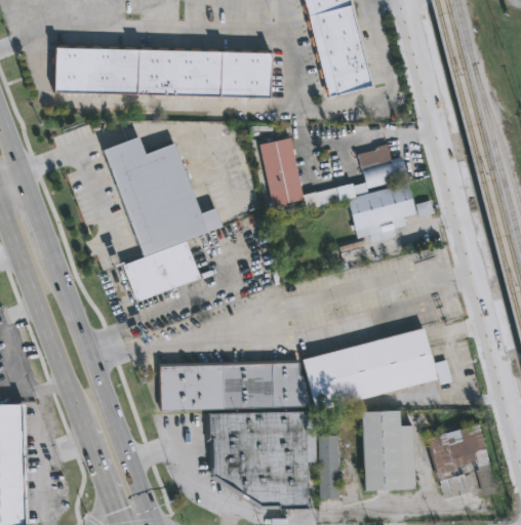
[(352,0),(374,86),(330,97),(305,0),(352,0)]
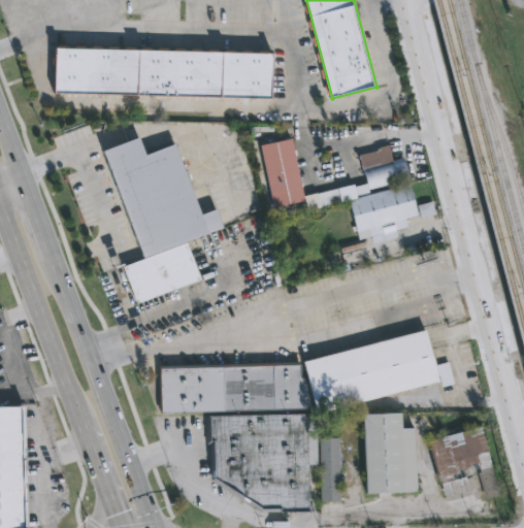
[(272,99),(56,94),(57,48),(274,55),(272,99)]
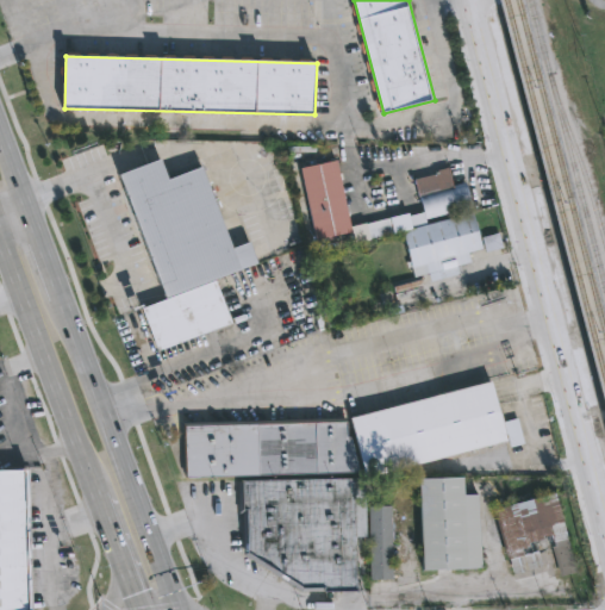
[(168,300),(120,176),(163,161),(170,181),(204,169),(235,250),(254,243),(262,265),(218,281),(210,285),(168,300)]
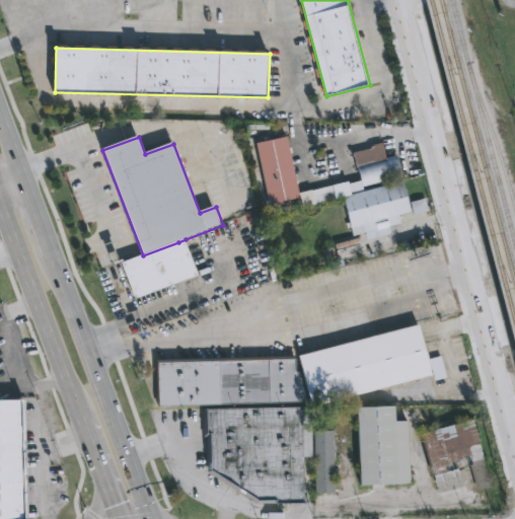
[(301,198),(271,204),(258,143),(288,137),(301,198)]
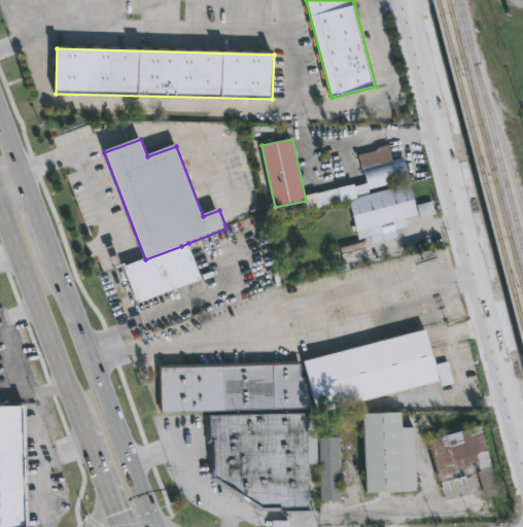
[(389,145),(394,162),(406,159),(411,180),(371,191),(372,195),(411,184),(419,216),(406,219),(408,227),(397,231),(399,238),(383,242),(381,236),(359,241),(349,201),(357,199),(354,188),(367,185),(358,156),(381,150),(380,147),(389,145)]
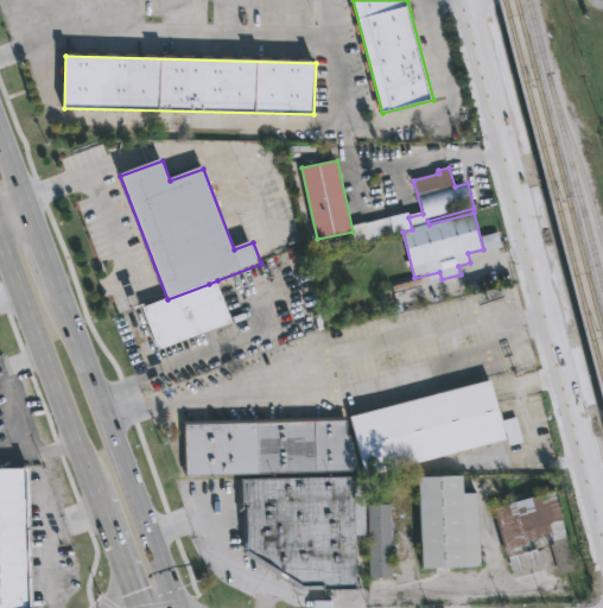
[(398,233),(360,244),(356,227),(394,217),(398,233)]
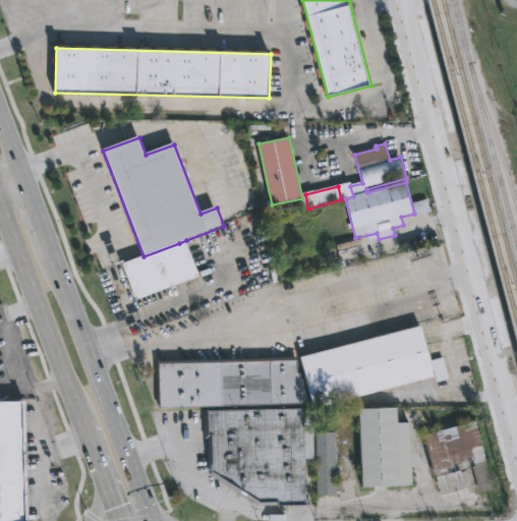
[(199,275),(135,299),(122,265),(144,256),(179,243),(186,240),(199,275)]
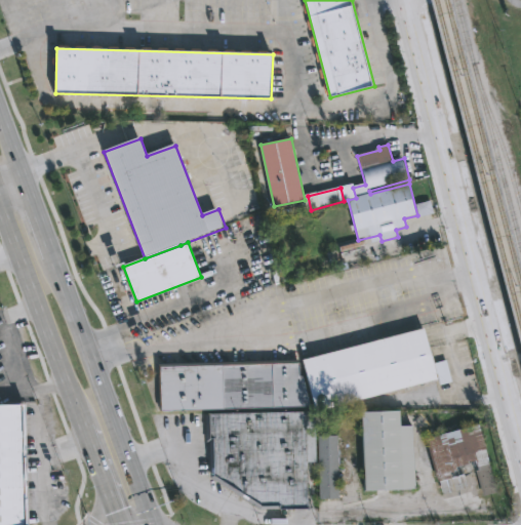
[(424,328),(432,357),(435,356),(437,362),(449,359),(454,381),(442,385),(439,372),(436,373),(437,378),(317,411),(303,359),(424,326),(424,328)]
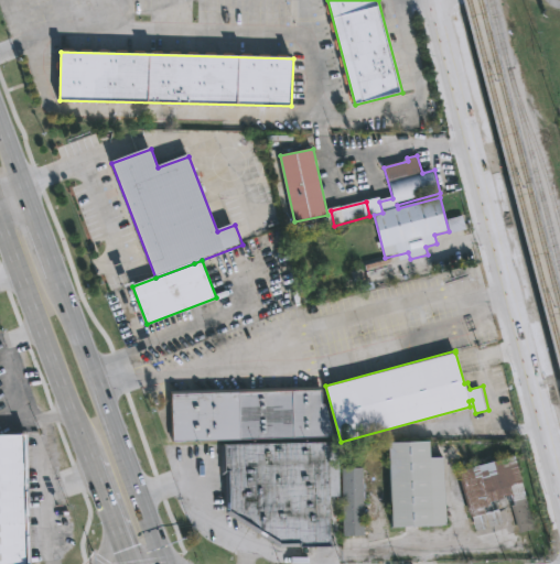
[(323,393),(323,403),(326,403),(335,436),(172,441),(171,393),(322,390),(323,393)]
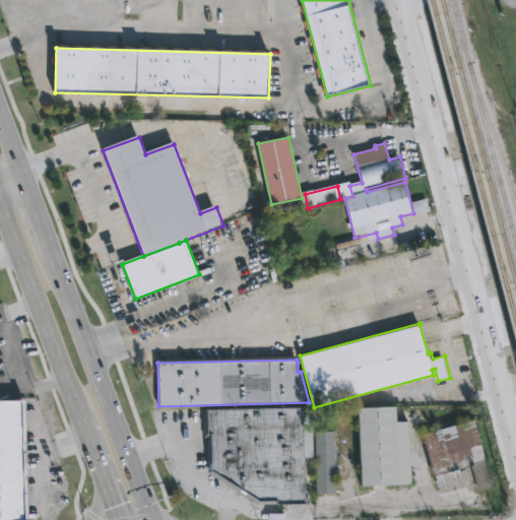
[(0,519),(0,399),(19,399),(21,519),(0,519)]
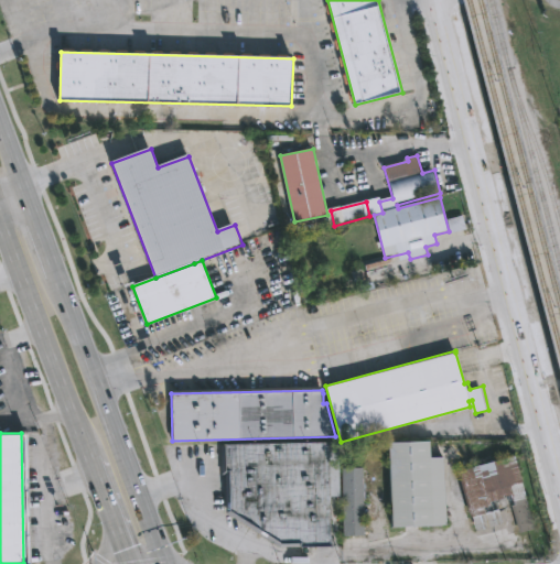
[(429,445),(430,457),(444,456),(447,523),(391,525),(388,441),(429,440),(429,445)]
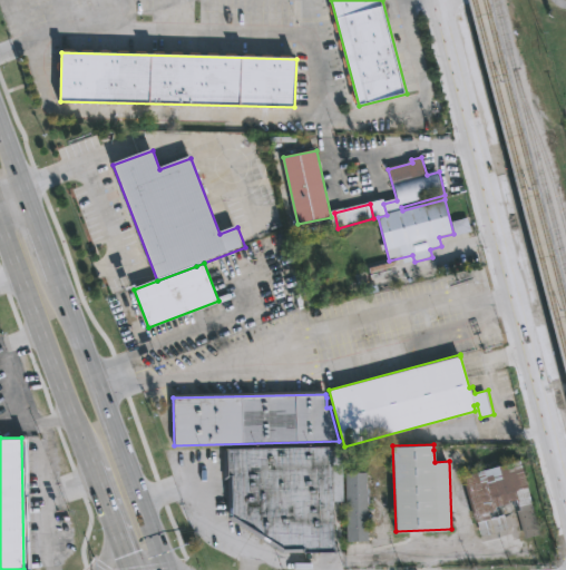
[(344,474),(344,501),(334,501),(335,552),(283,553),(230,519),(230,475),(226,475),(226,448),(343,446),(344,474)]
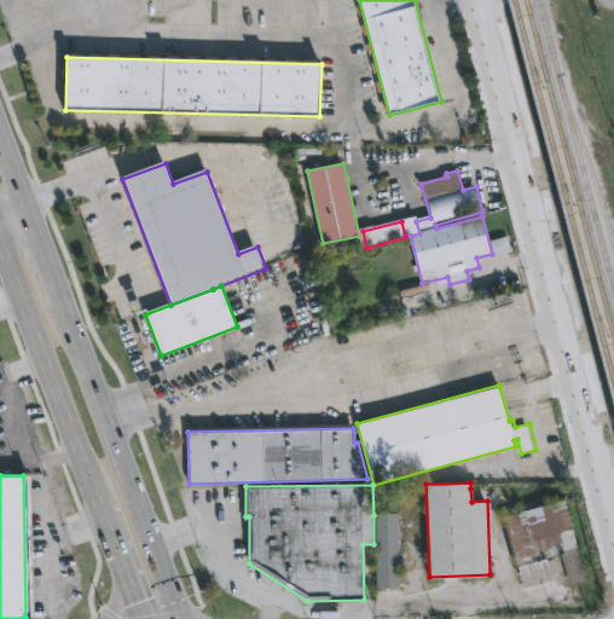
[(566,498),(590,580),(572,585),(563,555),(549,560),(554,573),(525,582),(505,516),(566,498)]
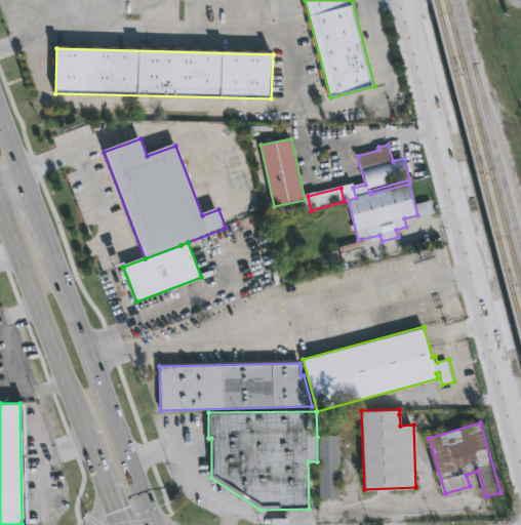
[(341,498),(321,498),(319,436),(339,435),(341,498)]
